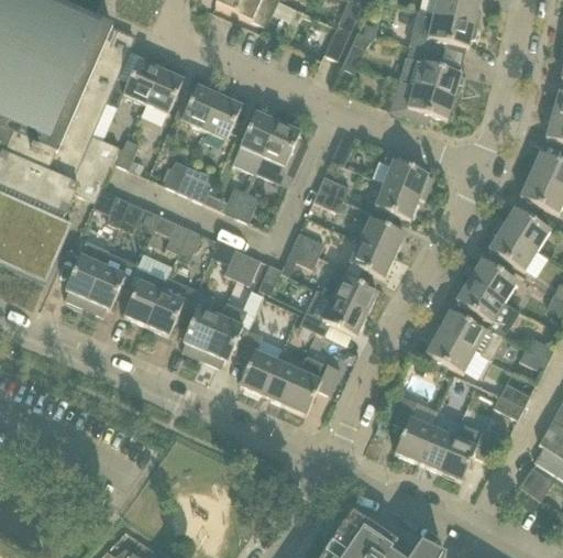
[(95,203),(101,189),(120,148),(92,135),(107,102),(118,77),(134,39),(111,29),(112,26),(110,25),(108,29),(100,25),(101,23),(99,23),(99,24),(78,15),(79,14),(77,13),(76,15),(56,7),(56,4),(55,3),(54,6),(41,0),(0,0),(0,265),(45,285),(70,225),(62,221),(64,216),(65,216),(74,194),(95,203)]
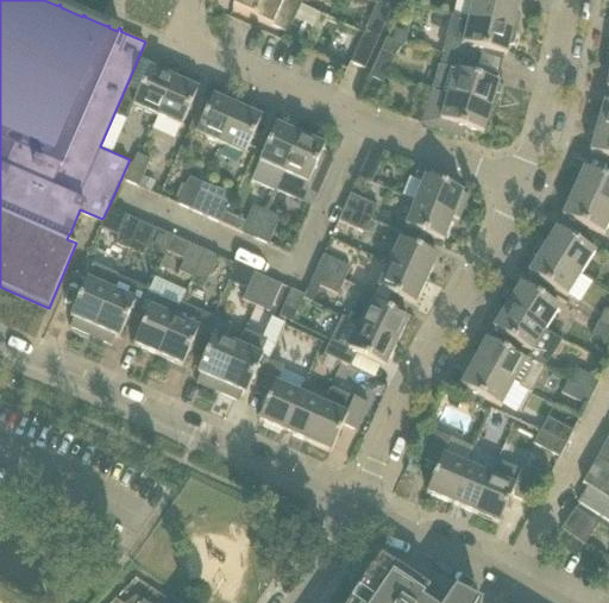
[(288,29),(302,1),(300,0),(234,0),(232,6),(271,24),(272,22),(288,29)]
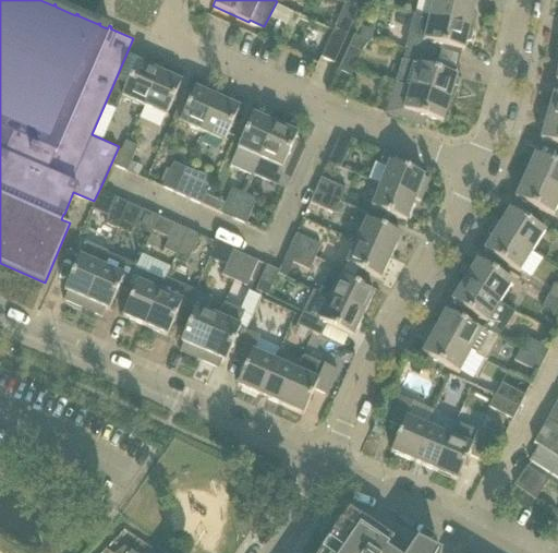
[(432,0),(428,14),(470,24),(475,0),(432,0)]
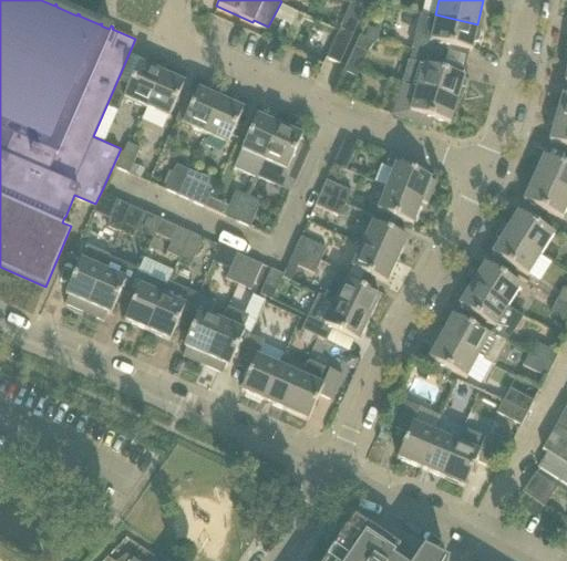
[(446,41),(472,48),(473,41),(478,39),(481,31),(476,26),(477,24),(435,14),(422,10),(415,33),(412,45),(442,54),(446,41)]
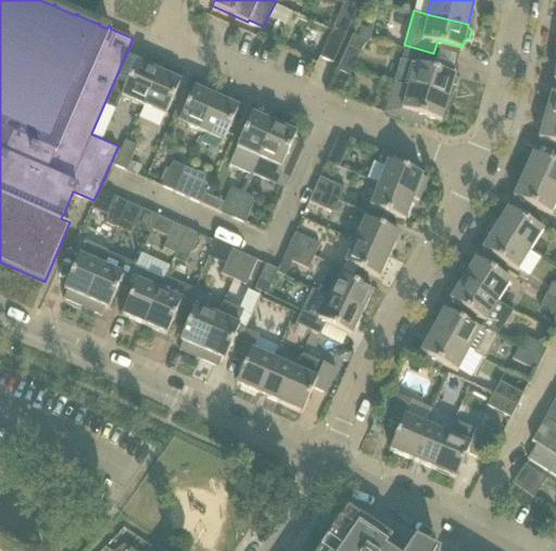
[(352,16),(339,11),(339,12),(332,26),(345,33),(346,28),(352,19),(352,16)]
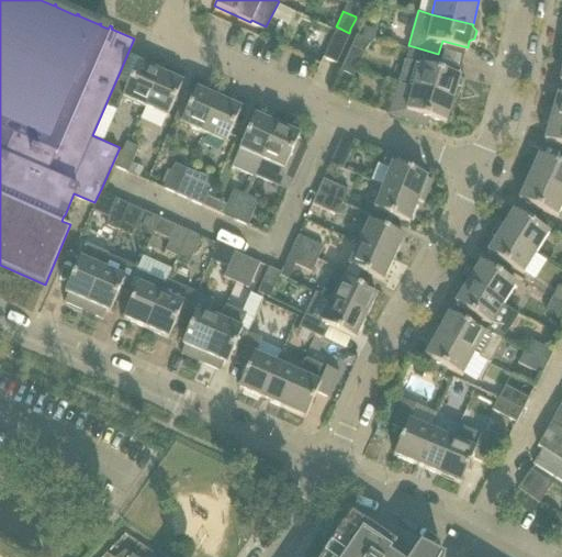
[(374,37),(377,28),(364,24),(362,34),(373,37),(374,37)]
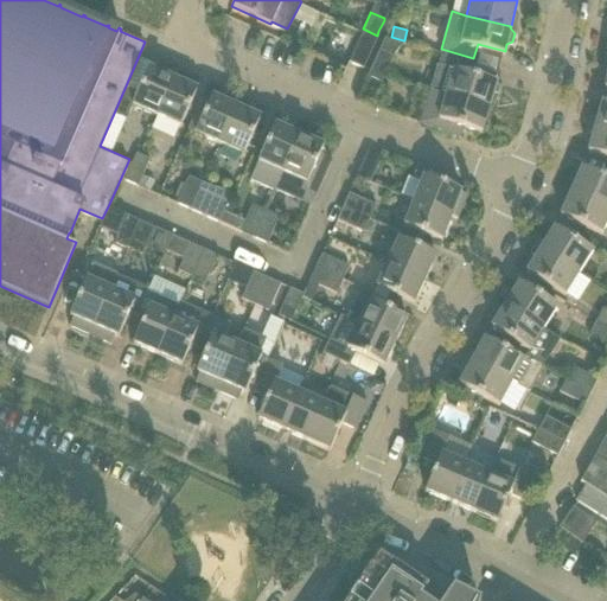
[(349,58),(364,65),(371,50),(377,36),(363,29),(356,43),(349,58)]
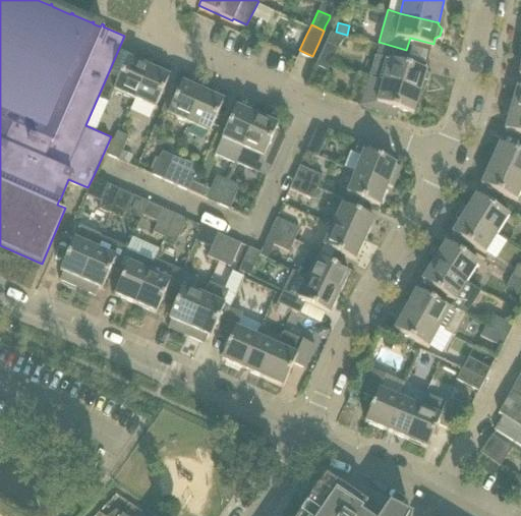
[(330,31),(326,40),(338,45),(346,35),(332,31),(330,31)]
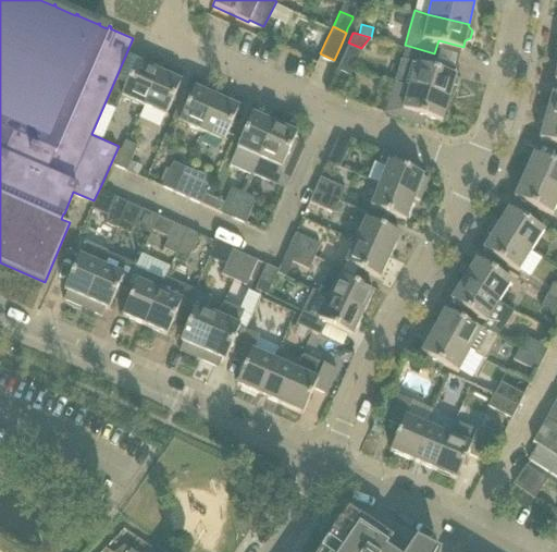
[(348,43),(337,68),(349,73),(361,48),(348,43)]
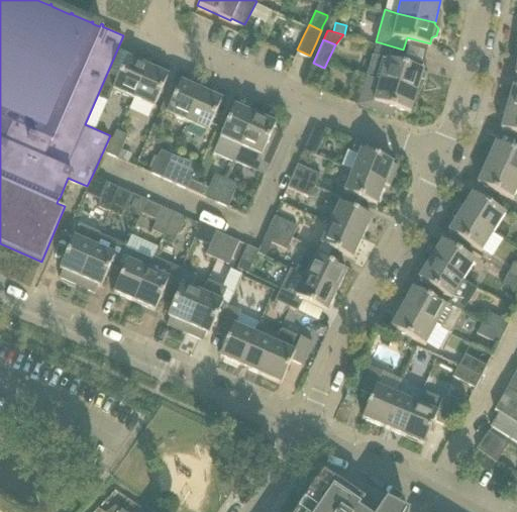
[(376,41),(373,54),(367,74),(417,89),(423,68),(401,61),(403,49),(376,41)]
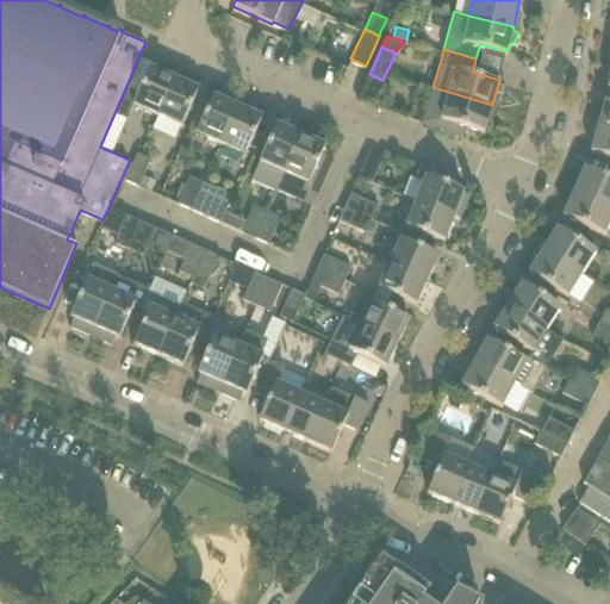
[(126,117),(132,103),(157,113),(174,75),(150,64),(138,89),(128,83),(116,111),(126,117)]
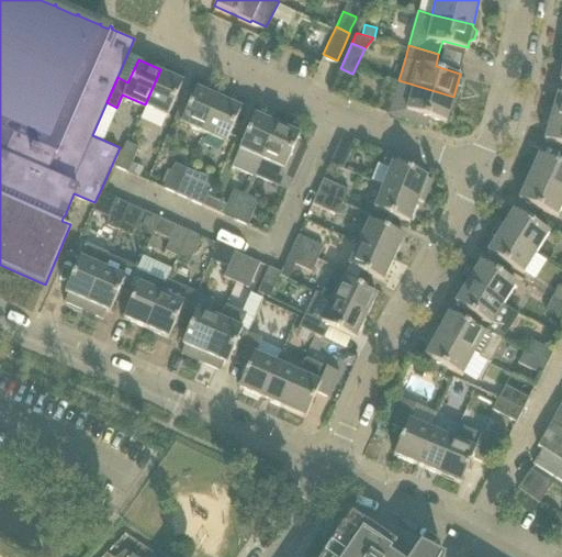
[(167,114),(183,80),(160,69),(145,104),(167,114)]
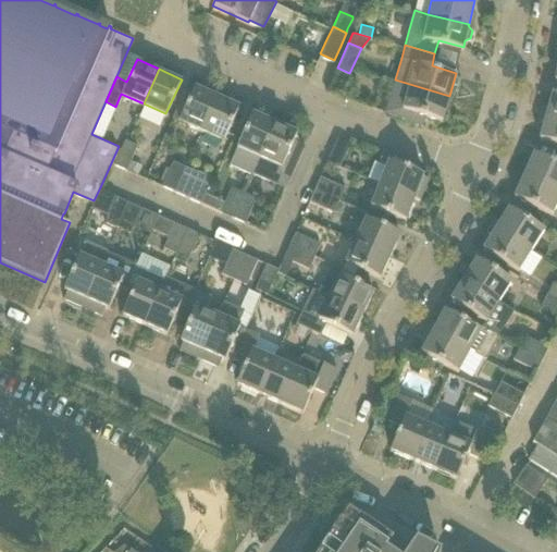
[(423,124),(426,114),(442,119),(449,96),(395,80),(385,110),(423,124)]
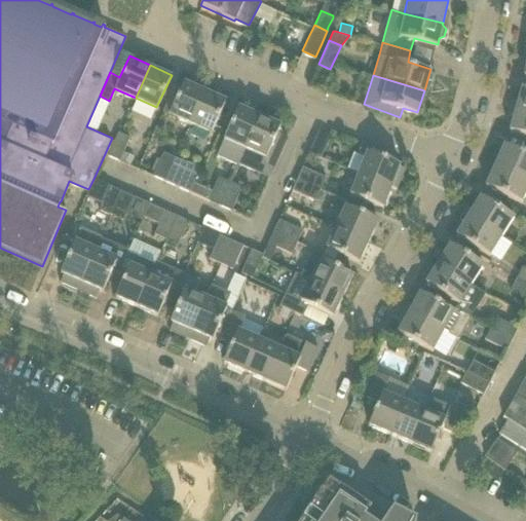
[(204,89),(184,80),(170,113),(190,122),(204,89)]
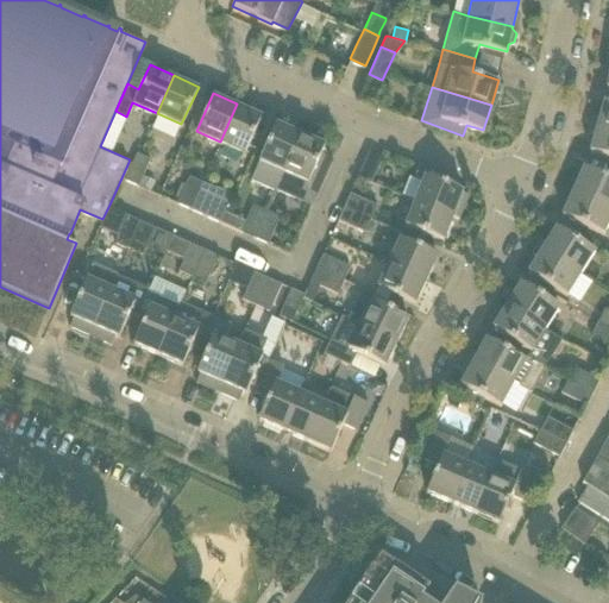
[(608,126),(608,99),(604,99),(600,115),(594,114),(591,123),(608,126)]
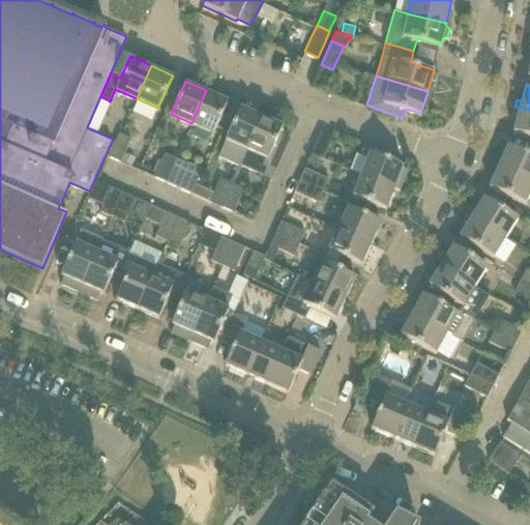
[(213,133),(228,99),(206,90),(192,123),(213,133)]
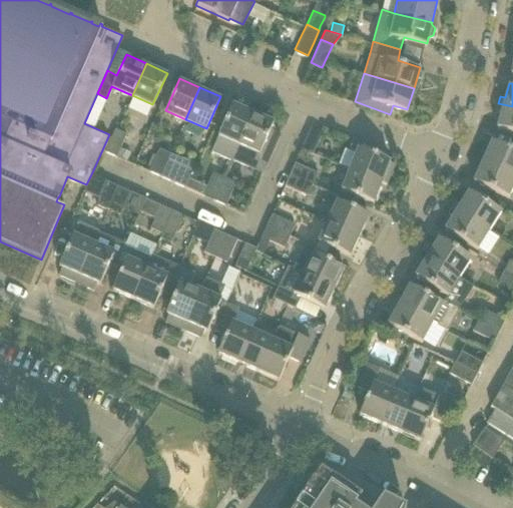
[(252,111),(232,102),(218,133),(211,149),(231,158),(252,111)]
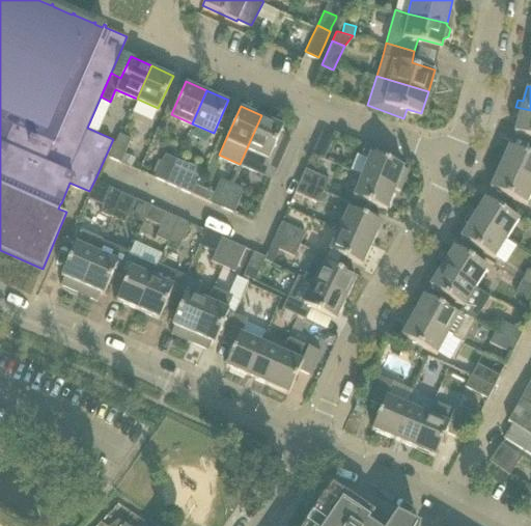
[(519,115),(514,130),(530,134),(530,110),(515,107),(513,113),(519,115)]
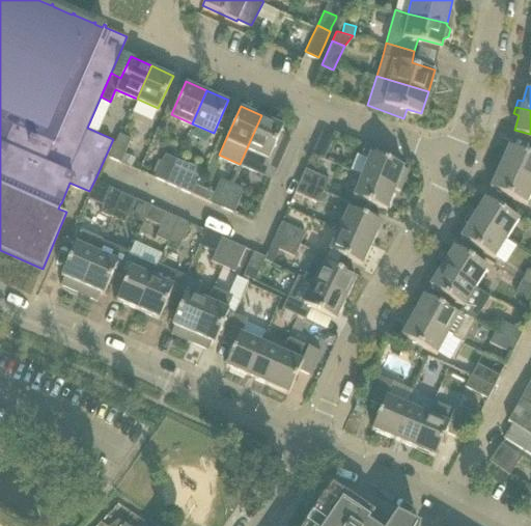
[(289,138),(279,133),(283,125),(261,115),(240,164),(242,165),(242,163),(272,177),(289,138)]
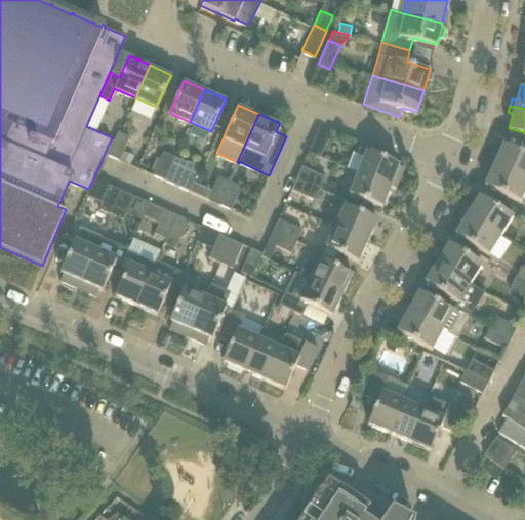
[(330,133),(318,128),(309,149),(321,154),(330,133)]
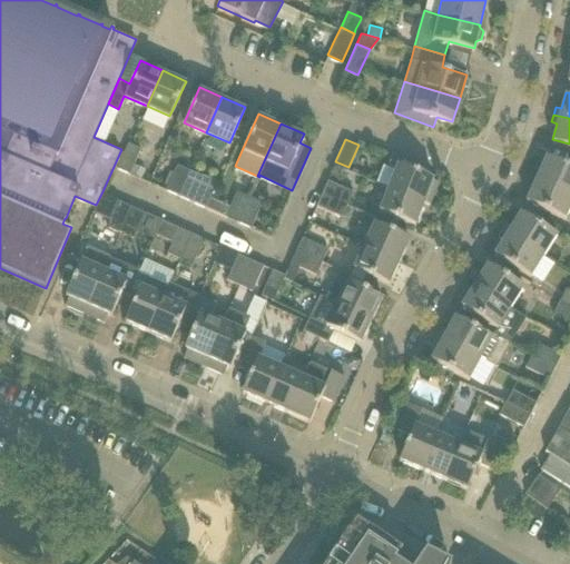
[(129,171),(135,161),(140,146),(128,140),(117,166),(129,171)]
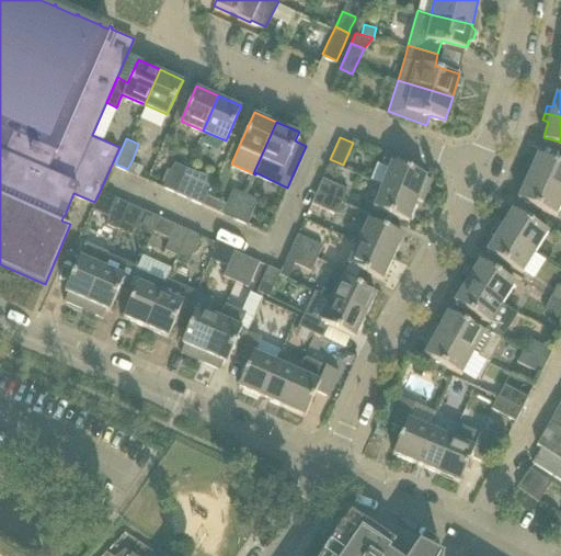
[(416,170),(419,162),(386,150),(382,160),(390,163),(382,183),(418,197),(423,200),(432,178),(426,176),(426,174),(416,170)]
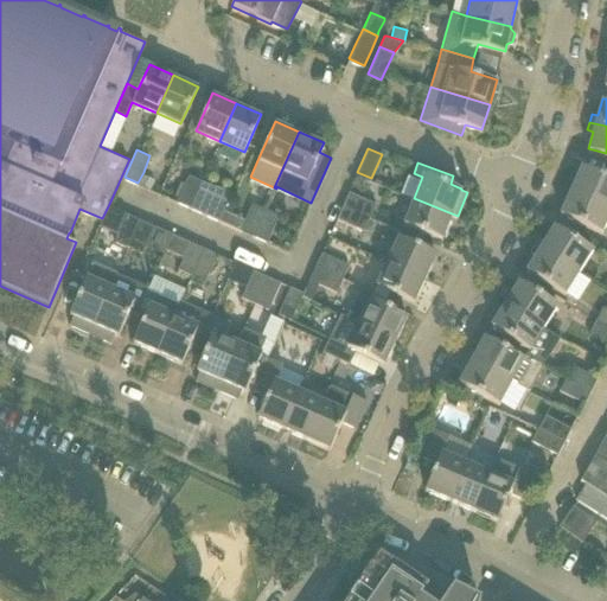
[(606,171),(606,176),(582,165),(572,189),(606,204),(606,171)]
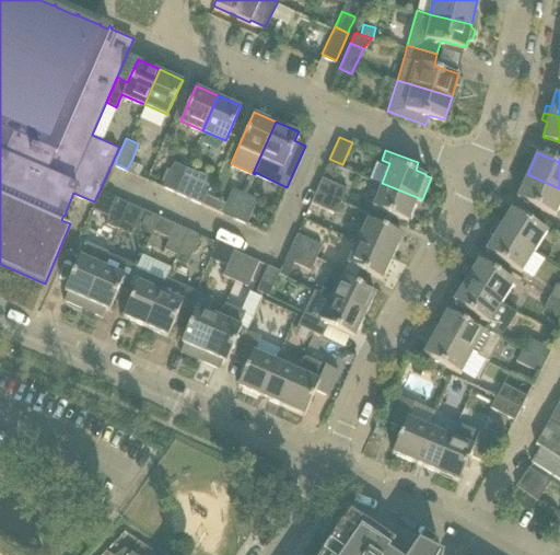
[(139,174),(143,163),(132,159),(127,169),(139,174)]
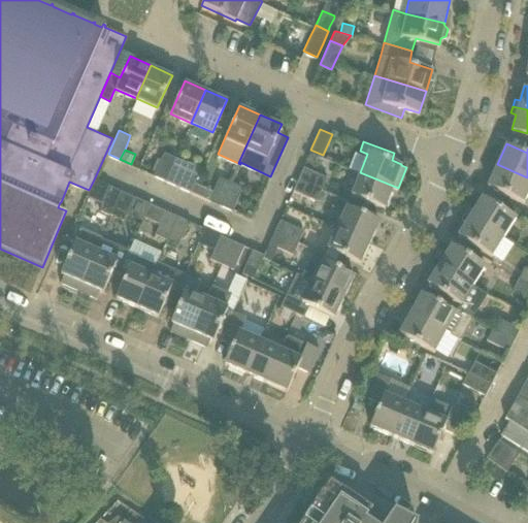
[(164,151),(154,174),(165,180),(175,156),(164,151)]
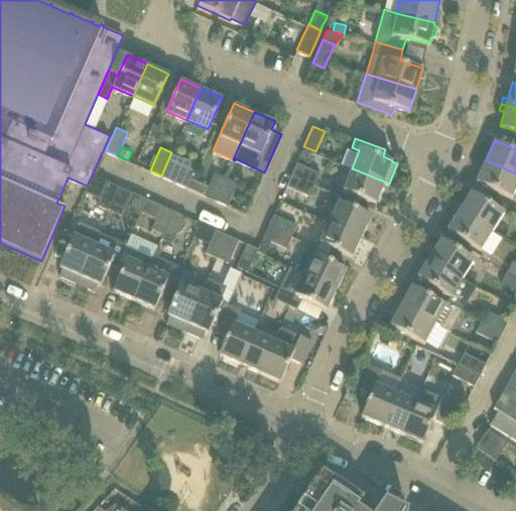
[(200,164),(183,157),(171,152),(161,175),(173,180),(189,187),(194,177),(200,164)]
